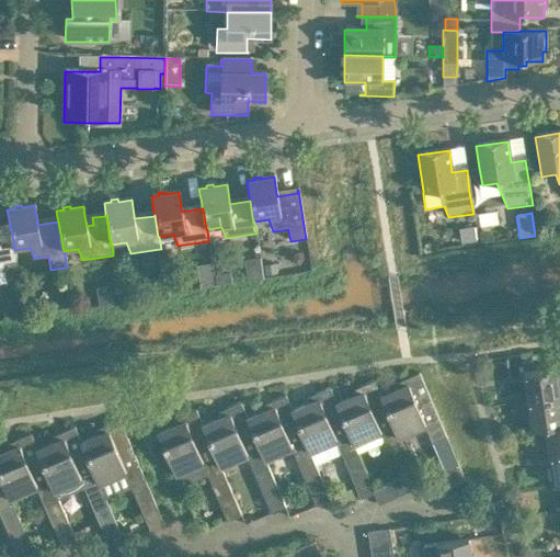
[(0,264),(3,264),(16,262),(14,250),(11,229),(10,229),(0,230),(0,264)]
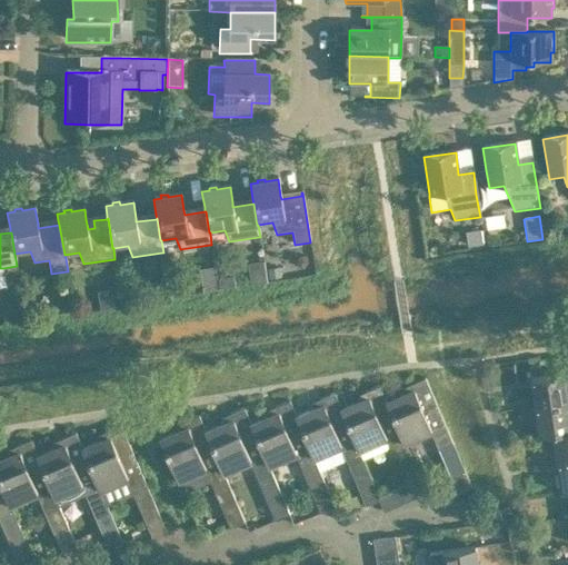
[(469,249),(484,246),(481,233),(467,235),(469,249)]
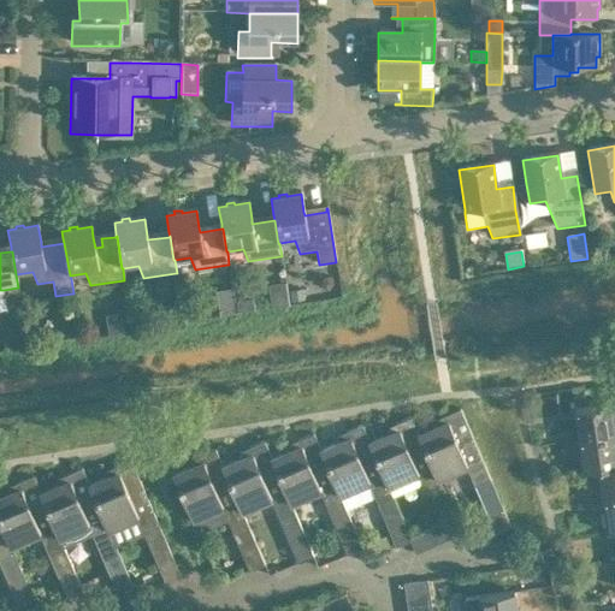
[(302,291),(289,294),(290,303),(305,302),(302,291)]
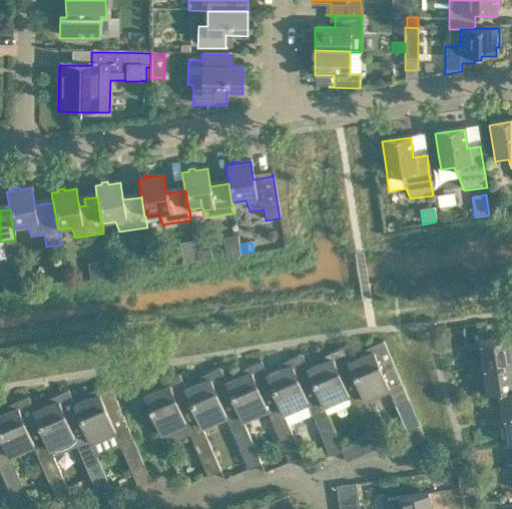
[(210,250),(196,252),(197,262),(211,260),(210,250)]
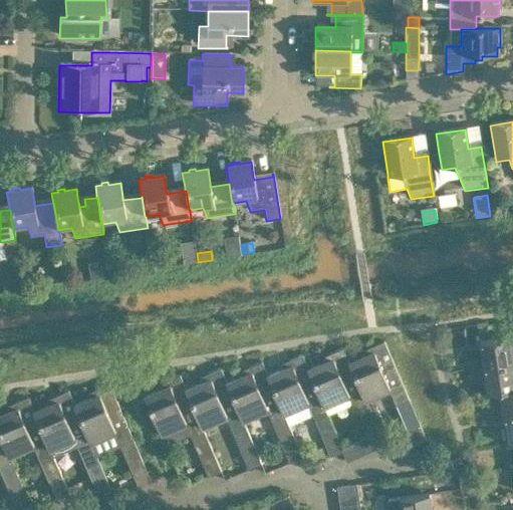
[(167,258),(153,260),(155,269),(168,267),(167,258)]
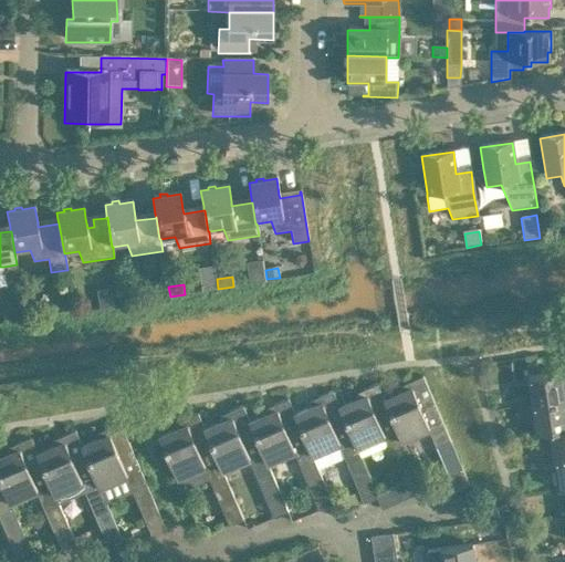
[(564,372),(560,373),(527,377),(532,407),(564,402),(564,372)]
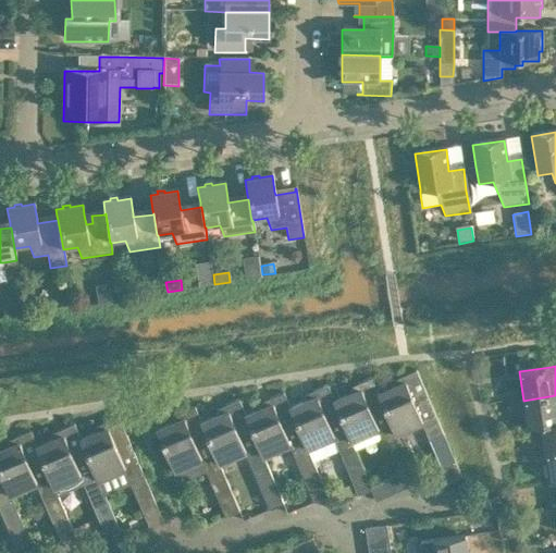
[(379,395),(378,396),(395,434),(396,434),(422,424),(430,442),(443,437),(422,388),(416,372),(400,378),(404,384),(396,388),(379,395)]
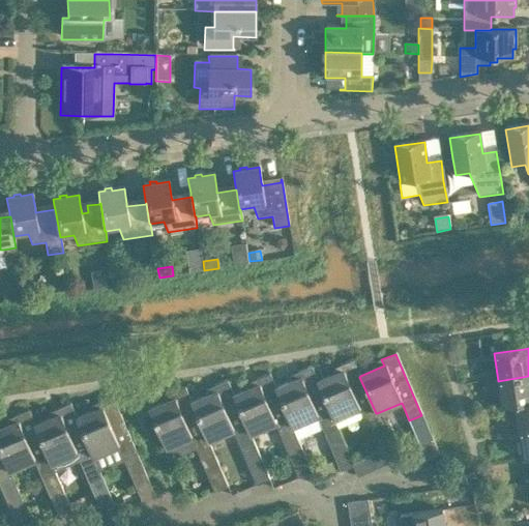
[(318,383),(317,383),(333,420),(334,420),(339,430),(362,418),(366,428),(370,426),(380,421),(377,413),(376,413),(359,377),(360,376),(353,361),(340,368),(342,373),(334,376),(318,383)]
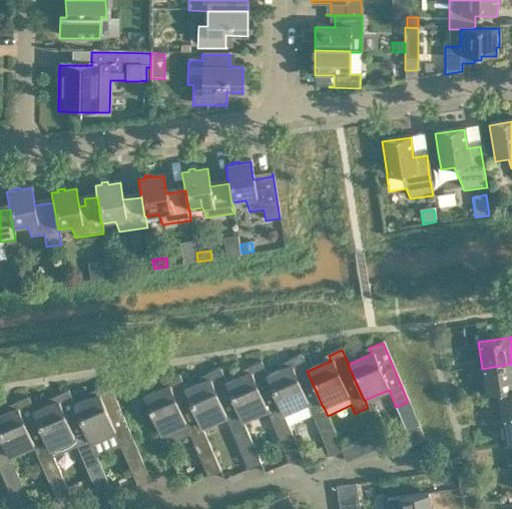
[(267,378),(283,414),(288,427),(312,416),(321,439),(329,458),(341,453),(343,452),(342,449),(328,416),(324,407),(323,407),(307,371),(308,371),(301,356),(288,362),(291,367),(284,370),(267,378)]
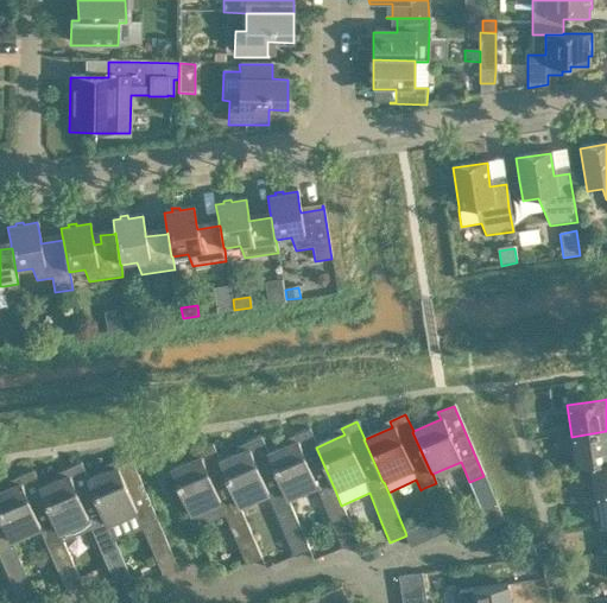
[(269,455),(267,456),(286,499),(286,497),(315,486),(323,506),(329,521),(346,514),(341,506),(335,490),(316,448),(309,430),(293,436),(296,443),(288,446),(269,455)]
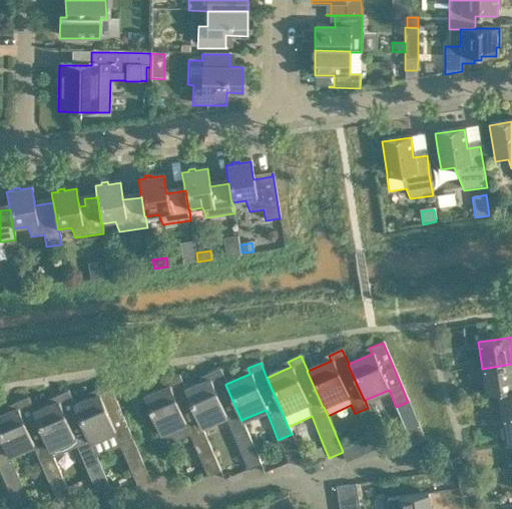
[(511,370),(511,364),(482,369),(485,395),(497,393),(511,390),(511,370)]
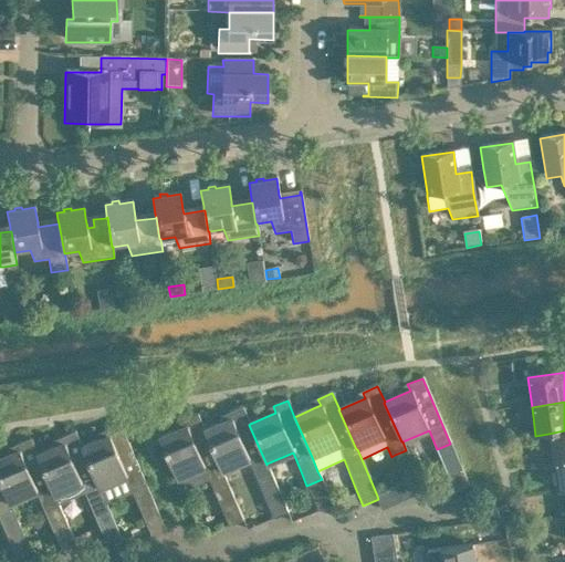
[(205,432),(221,471),(222,471),(248,460),(257,479),(262,492),(276,487),(271,472),(267,464),(267,465),(249,425),(250,424),(242,407),(228,414),(231,420),(222,424),(205,432)]
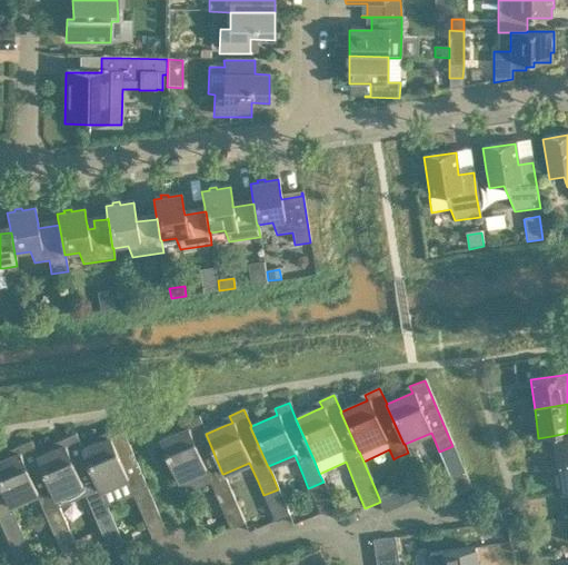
[(179,434),(159,442),(177,482),(180,492),(181,491),(186,488),(188,493),(210,483),(230,531),(243,524),(245,524),(236,504),(227,483),(223,474),(222,474),(206,434),(198,417),(183,424),(187,430),(179,434)]
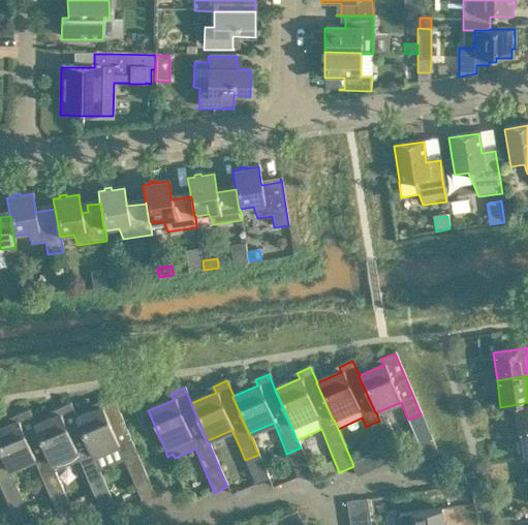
[(154,496),(112,397),(98,402),(101,408),(76,419),(92,457),(117,445),(124,463),(132,483),(141,501),(154,496)]
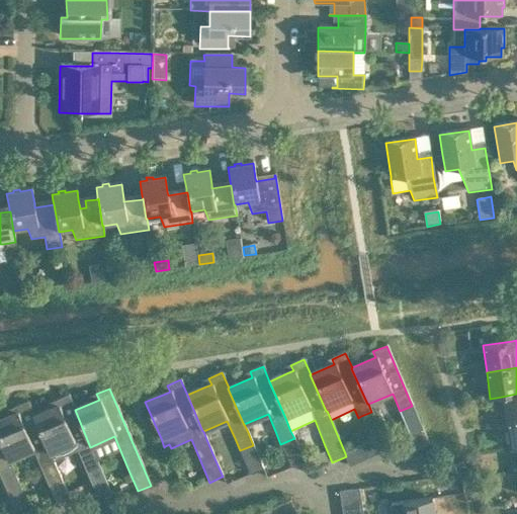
[(516,394),(502,397),(506,422),(516,420),(516,394)]
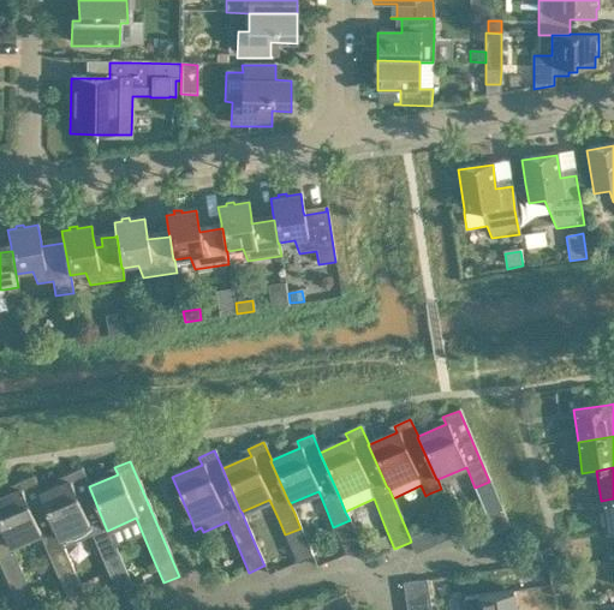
[(131,584),(107,531),(89,486),(82,468),(66,476),(69,483),(40,495),(63,548),(91,536),(96,546),(106,569),(115,591),(131,584)]
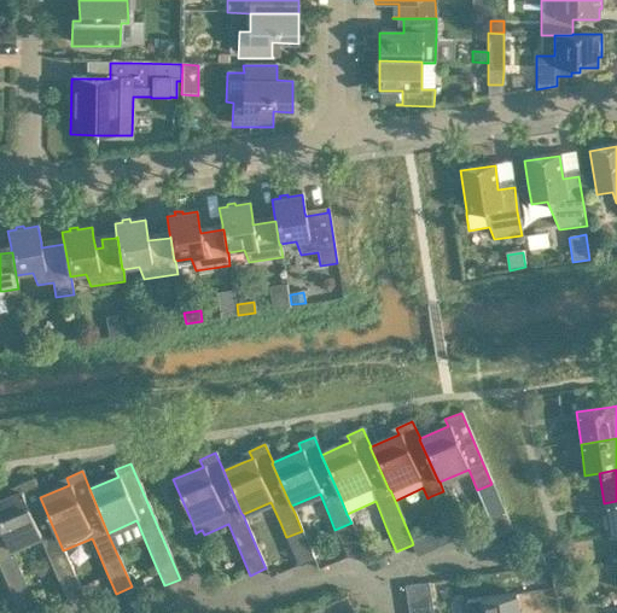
[(0,526),(10,549),(39,537),(47,558),(53,571),(69,564),(63,552),(63,550),(59,541),(58,542),(40,497),(33,479),(17,486),(19,494),(10,497),(0,502),(0,526)]
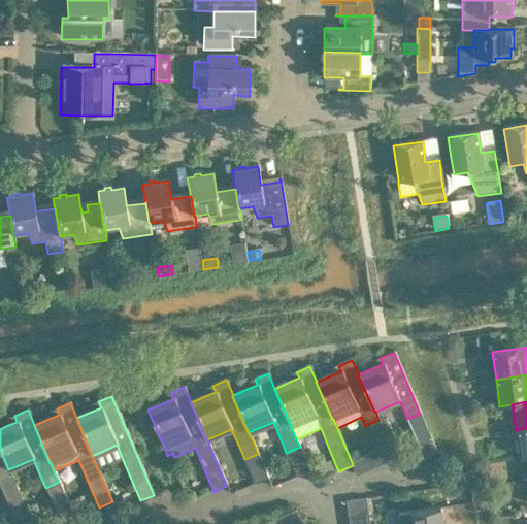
[(526,428),(516,430),(520,457),(526,456),(526,428)]
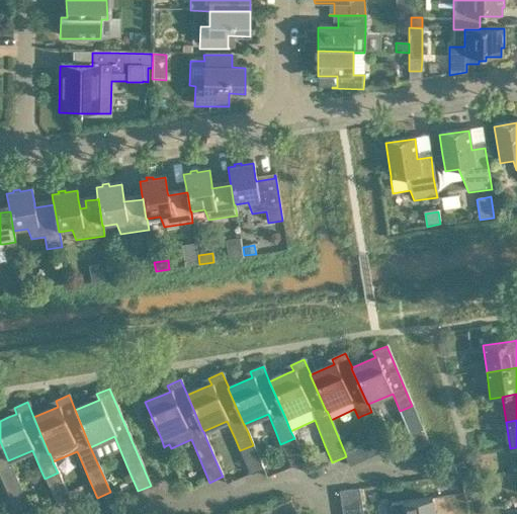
[(346,456),(344,457),(348,467),(351,466),(385,451),(388,450),(386,447),(382,437),(381,437),(368,443),(345,453),(346,456)]
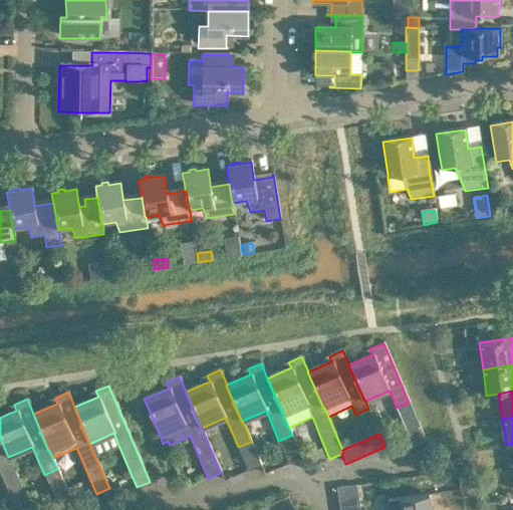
[(0,473),(7,489),(15,507),(27,502),(28,502),(20,483),(11,465),(8,457),(0,438),(0,473)]
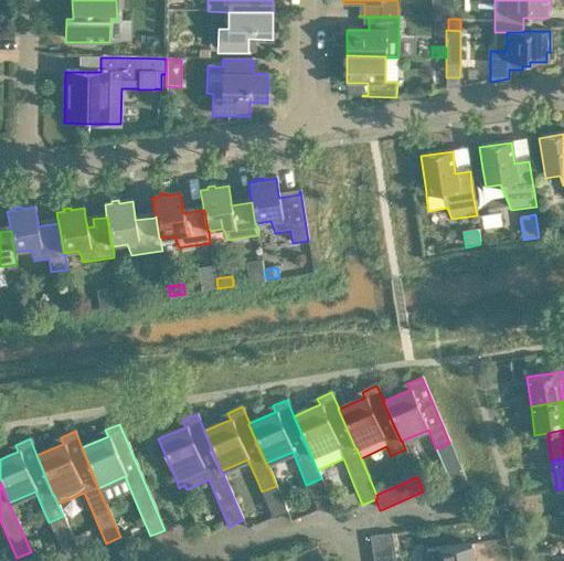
[(490,517),(460,527),(464,538),(493,528),(490,517)]
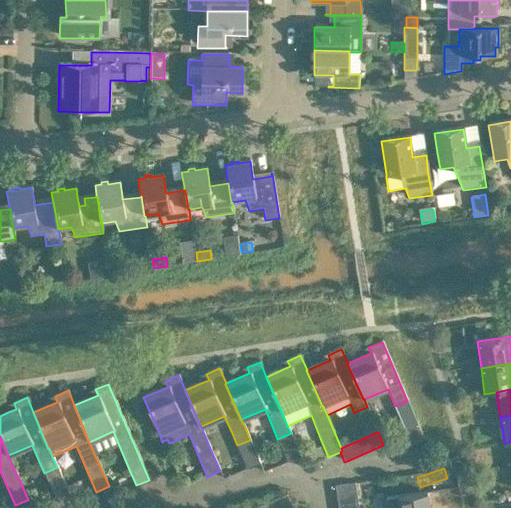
[(429,507),(427,494),(385,500),(386,507),(429,507)]
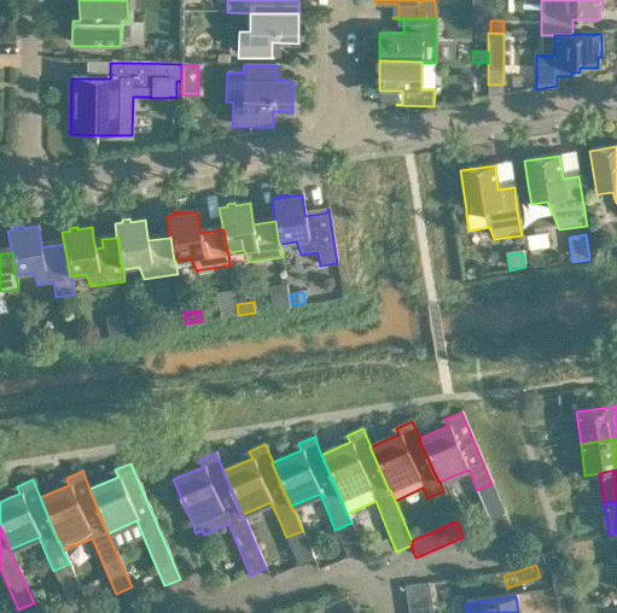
[(353,612),(347,597),(309,612),(353,612)]
